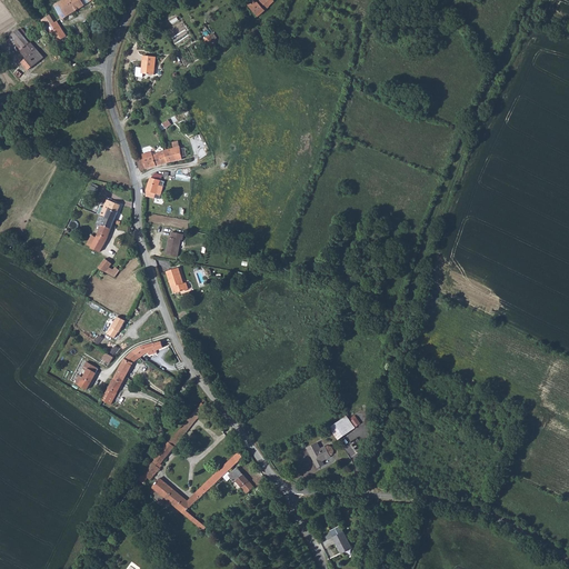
[(65,0),(55,7),(61,17),(81,3),(78,0),(65,0)]
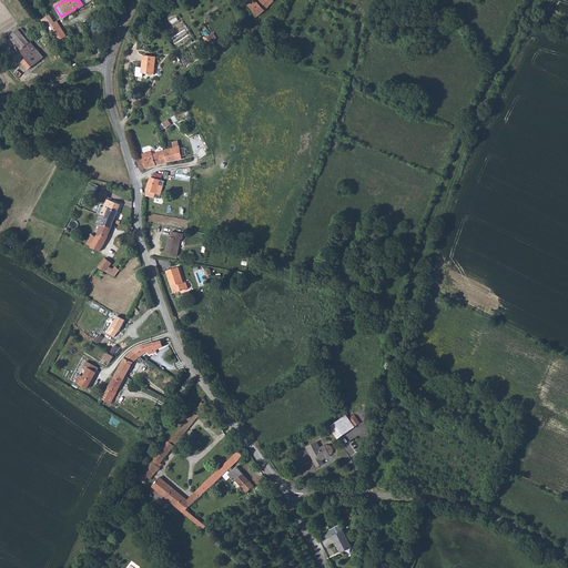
[(261,0),(259,1),(257,0),(253,0),(245,7),(247,10),(240,17),(246,26),(271,3),(267,0),(261,0)]
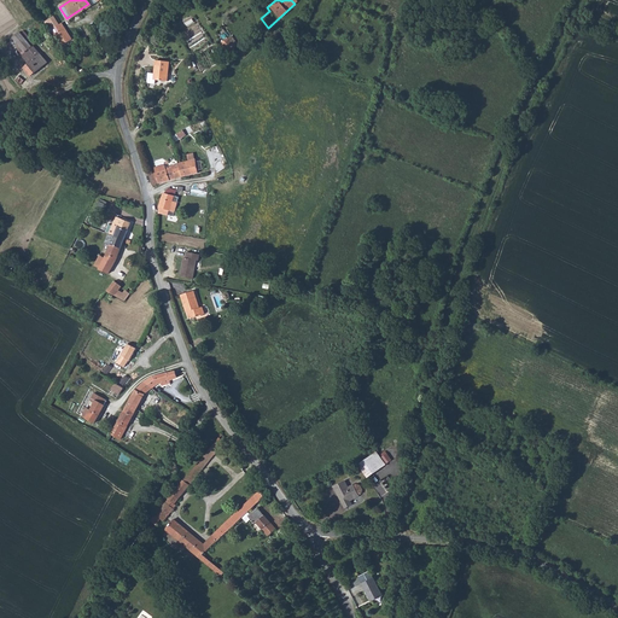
[(60,23),(51,30),(62,46),(71,39),(60,23)]
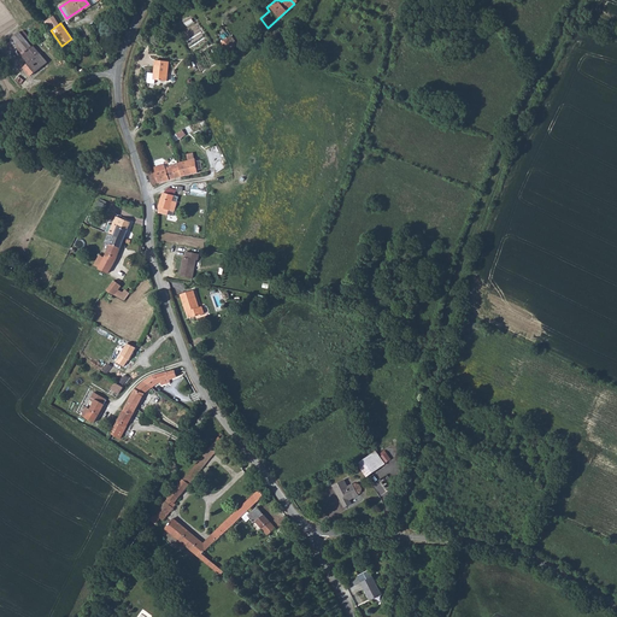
[(34,43),(31,45),(19,30),(12,35),(18,42),(16,45),(21,51),(23,50),(25,52),(23,54),(29,63),(25,68),(31,74),(47,59),(34,43)]
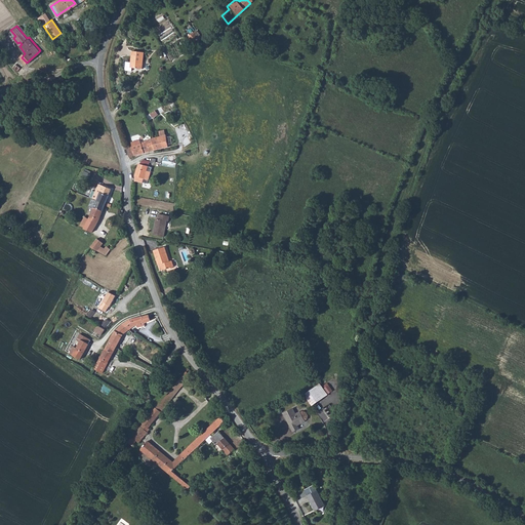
[(189,37),(195,44),(201,39),(194,32),(189,37)]
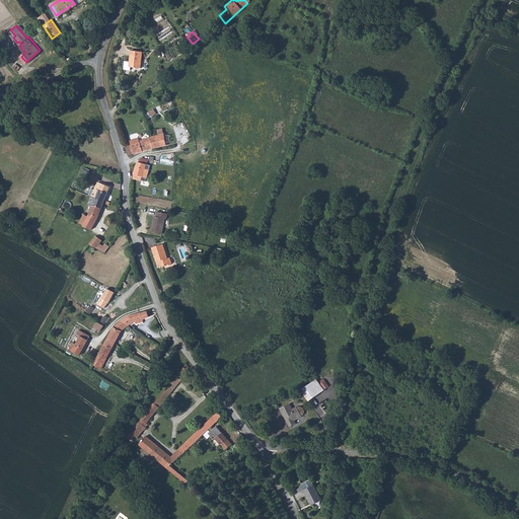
[(61,40),(52,46),(55,50),(64,44),(61,40)]
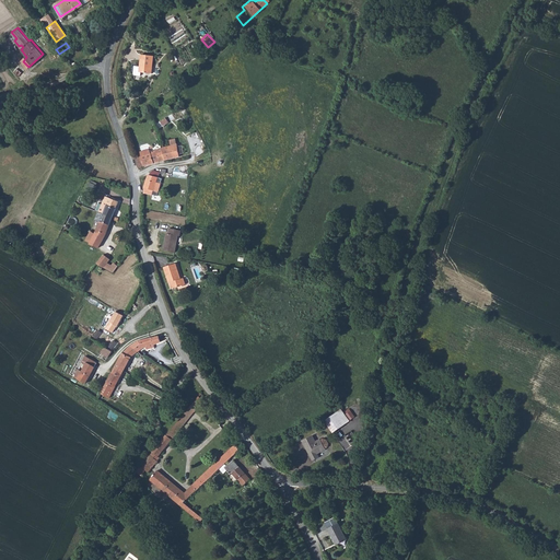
[(151,56),(140,55),(137,72),(149,73),(151,56)]
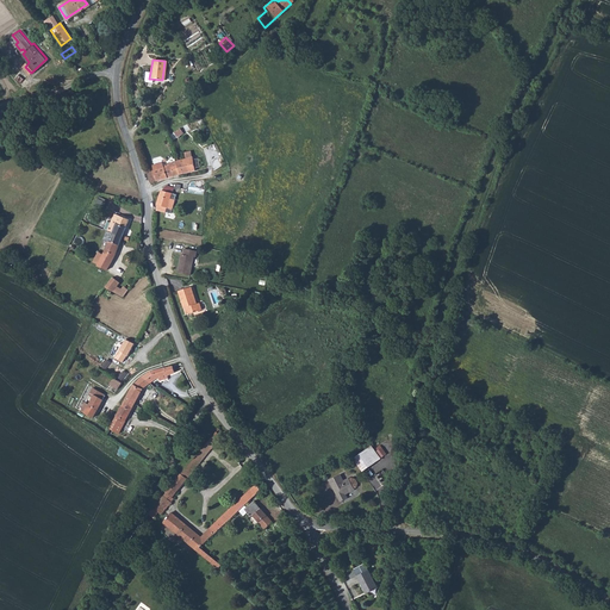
[(175,163),(179,175),(193,170),(190,157),(174,162),(175,163)]
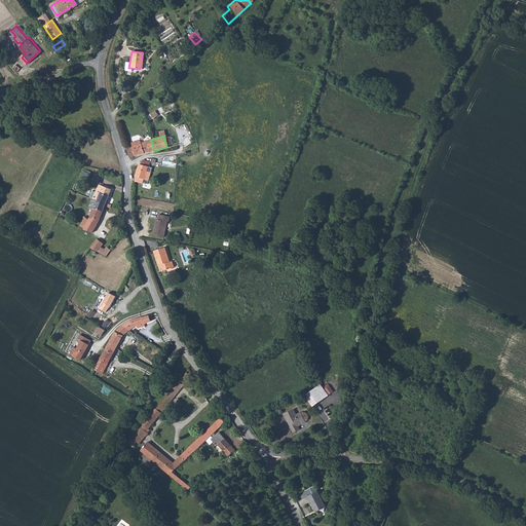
[(151,141),(139,145),(138,142),(132,144),(133,148),(130,148),(133,157),(154,151),(151,141)]
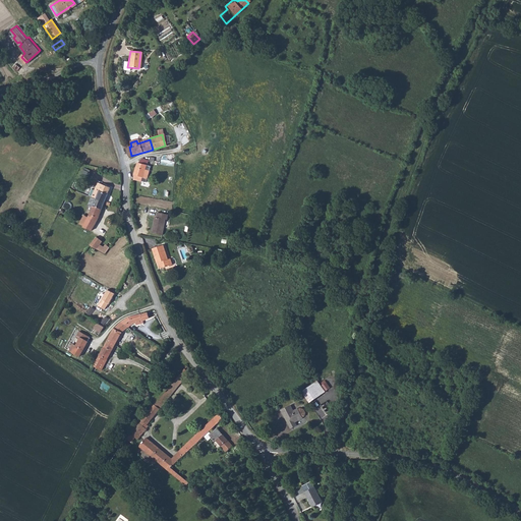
[(138,161),(136,164),(131,181),(139,182),(140,179),(145,180),(146,179),(148,174),(147,173),(143,172),(146,162),(148,163),(149,158),(143,159),(143,162),(138,161)]
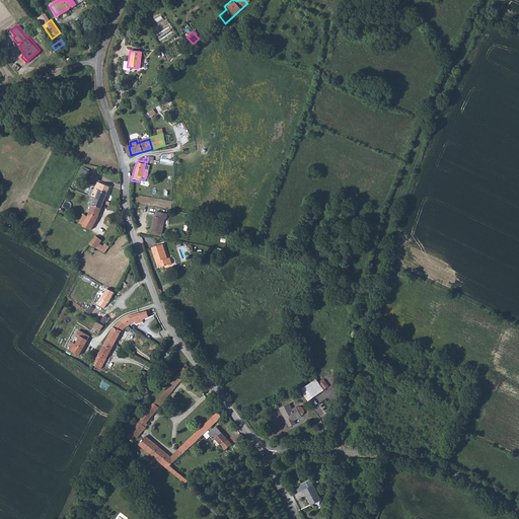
[(87,167),(82,175),(86,178),(92,171),(87,167)]
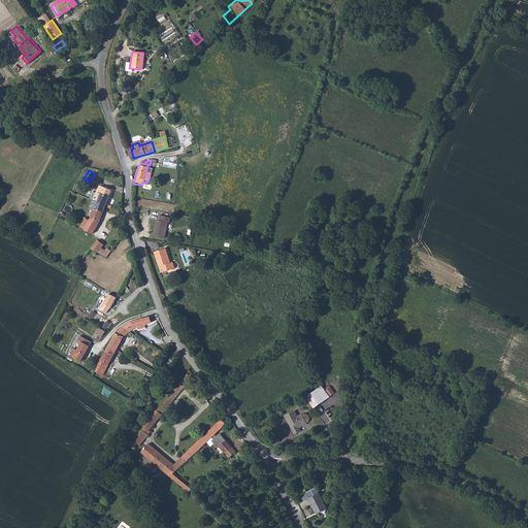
[(83,179),(76,177),(72,185),(79,188),(83,179)]
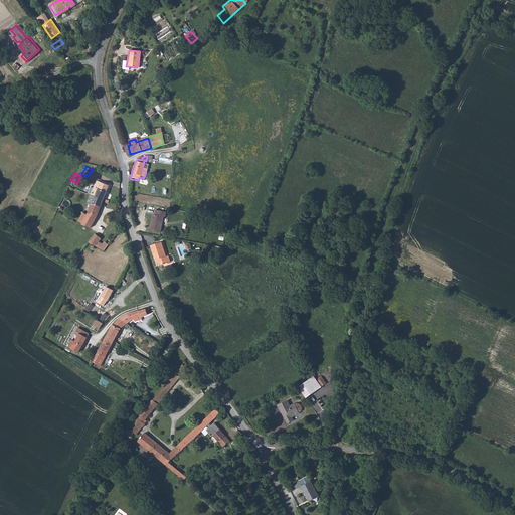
[(107,187),(95,182),(92,190),(89,196),(101,201),(107,187)]
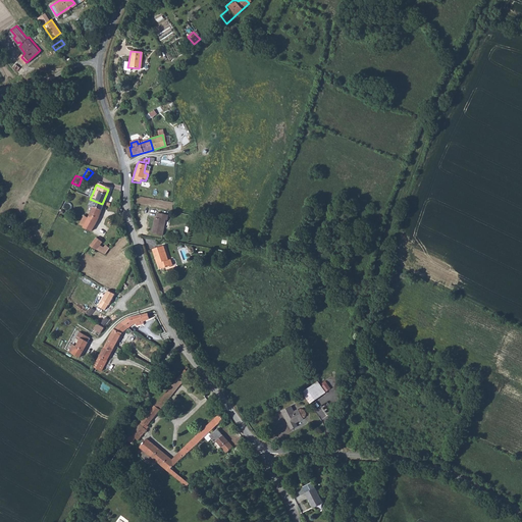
[(102,204),(90,199),(87,207),(92,209),(98,212),(102,204)]
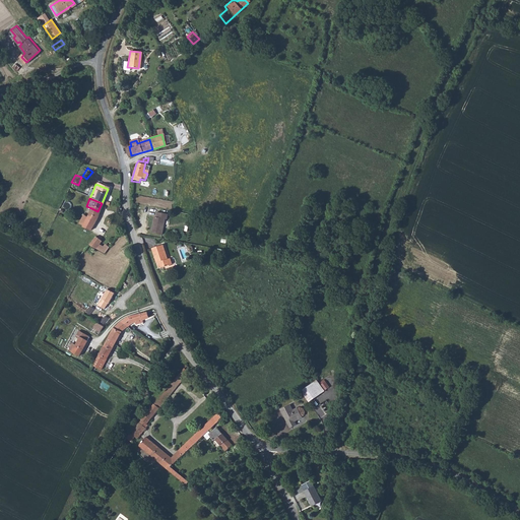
[(88,213),(84,211),(83,212),(81,216),(86,218),(82,226),(80,232),(87,235),(100,211),(98,211),(91,208),(88,213)]
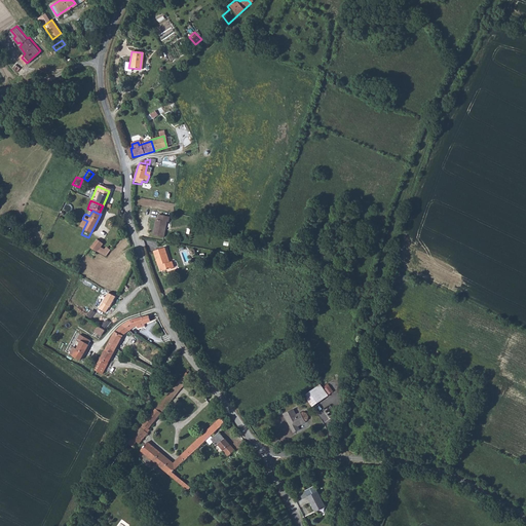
[(168,219),(157,217),(157,222),(155,222),(152,237),(162,238),(165,223),(167,224),(168,219)]
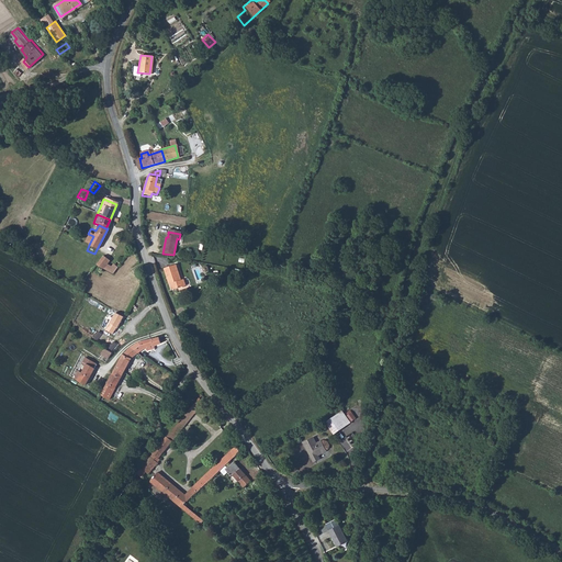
[(89,245),(83,242),(81,245),(82,246),(79,251),(83,253),(87,250),(89,245)]
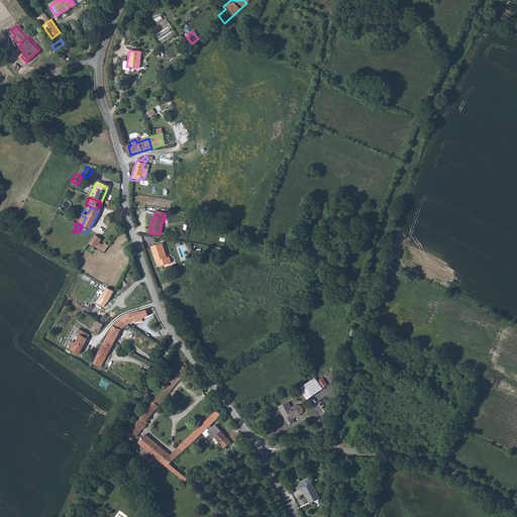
[(94,237),(89,243),(93,247),(98,241),(94,237)]
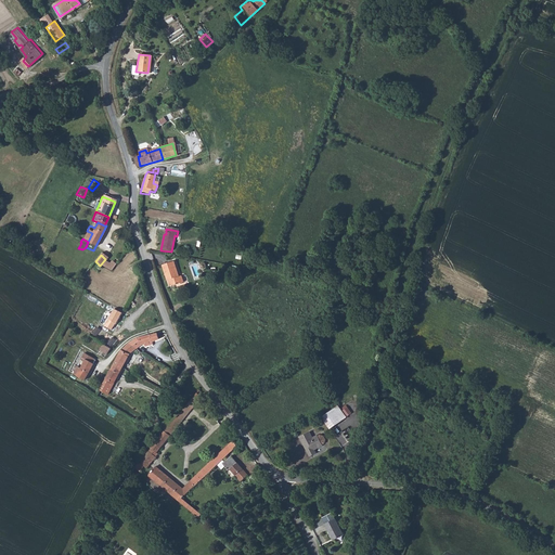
[(172,263),(162,268),(165,276),(169,288),(182,284),(180,279),(178,279),(172,263)]
